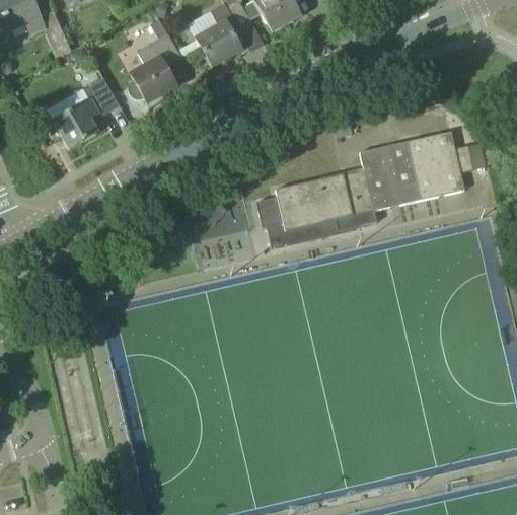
[(54,9),(40,16),(32,0),(0,0),(0,19),(1,19),(6,31),(25,22),(31,34),(44,28),(56,56),(71,50),(54,9)]
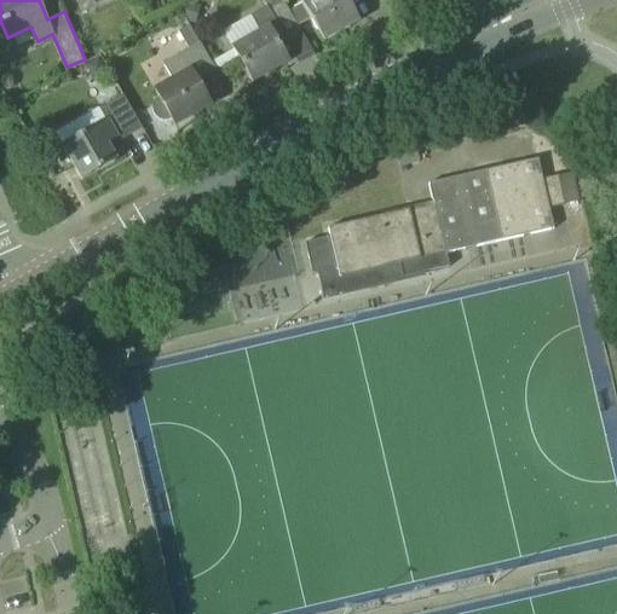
[(196,0),(183,7),(190,19),(196,21),(202,1),(196,0)]
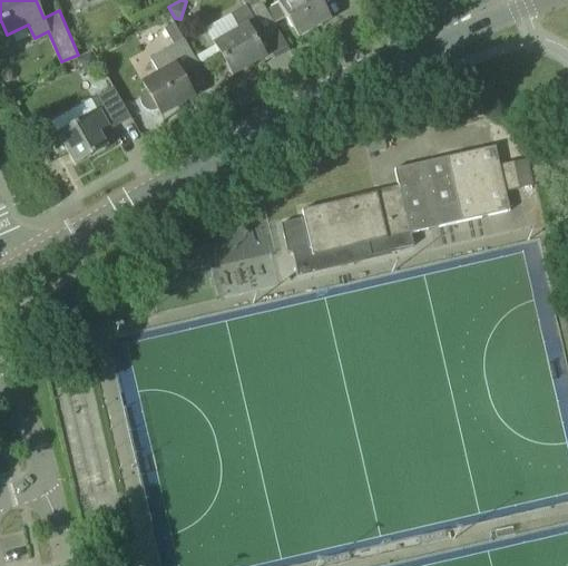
[(280,29),(275,20),(267,7),(263,0),(245,0),(247,3),(206,27),(233,72),(265,55),(257,40),(264,36),(265,37),(280,29)]
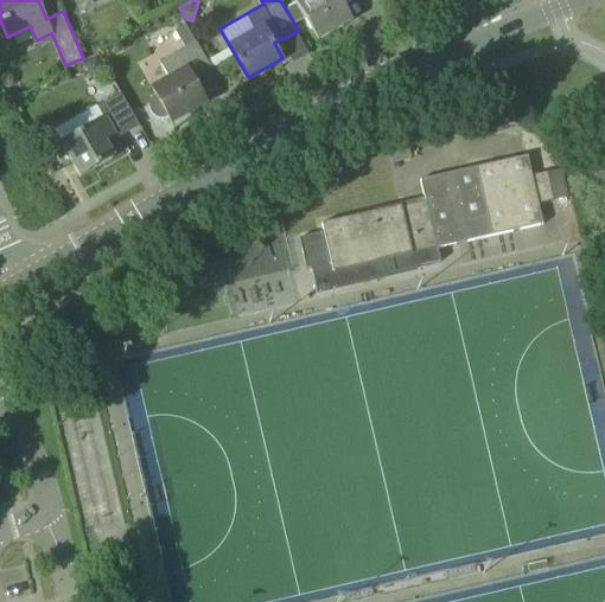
[(297,0),(285,7),(293,21),(305,14),(318,37),(352,18),(342,0),(297,0)]
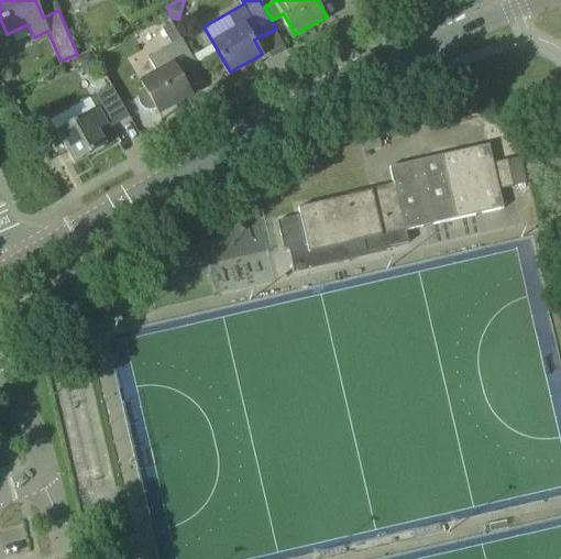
[(182,35),(172,42),(149,55),(157,70),(142,80),(145,86),(141,90),(140,96),(141,101),(145,106),(151,107),(156,106),(160,112),(161,111),(163,116),(162,116),(163,117),(168,113),(174,110),(178,106),(177,105),(176,102),(191,94),(189,90),(191,89),(186,78),(184,79),(179,73),(197,63),(182,35)]
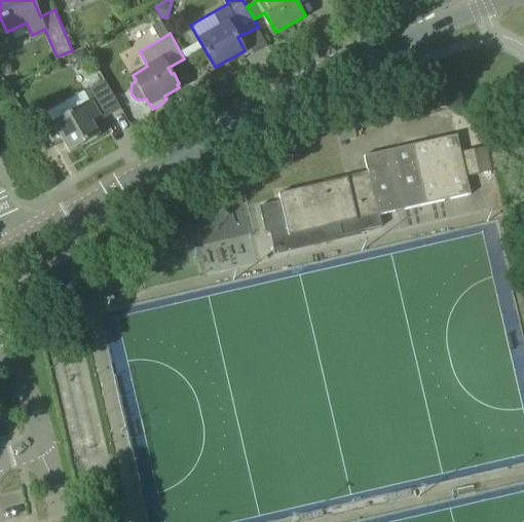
[(84,45),(72,52),(79,65),(90,59),(84,45)]
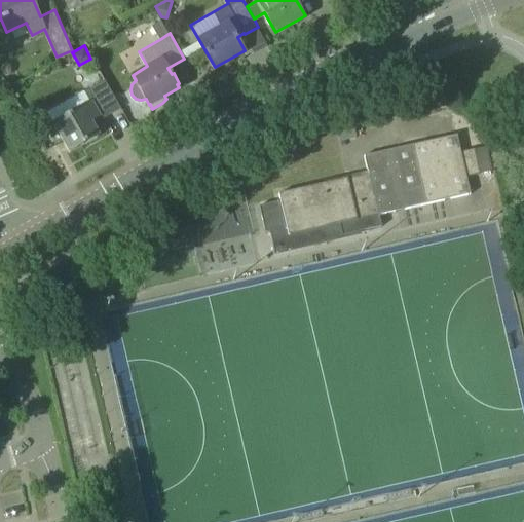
[(91,100),(53,121),(70,150),(99,134),(90,119),(118,104),(120,108),(121,107),(105,78),(85,89),(91,100)]
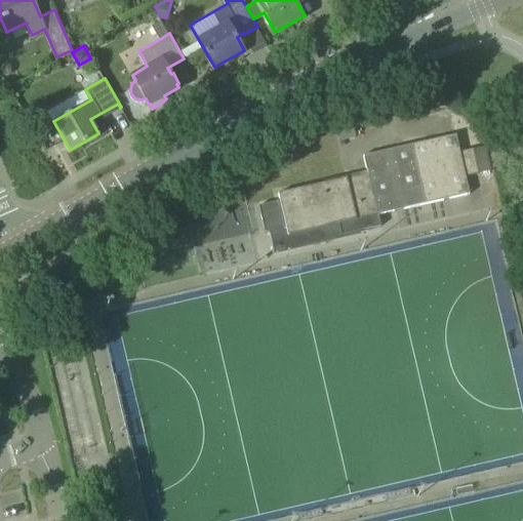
[(364,153),(368,171),(377,212),(379,212),(396,208),(395,203),(404,201),(405,206),(446,197),(445,193),(451,192),(452,195),(472,191),(468,173),(479,171),(474,147),(460,150),(456,132),(392,147),(393,152),(387,154),(386,149),(364,153)]
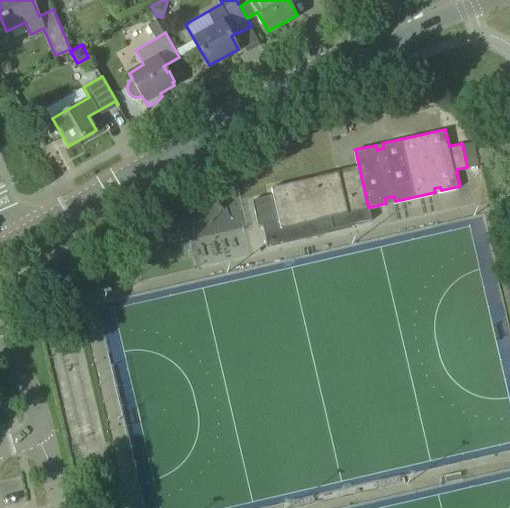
[(281,227),(331,216),(334,227),(372,218),(370,207),(368,207),(359,167),(339,172),(338,169),(337,169),(338,171),(318,176),(317,174),(316,174),(317,177),(272,186),(274,194),(253,198),(259,224),(279,220),(281,227)]
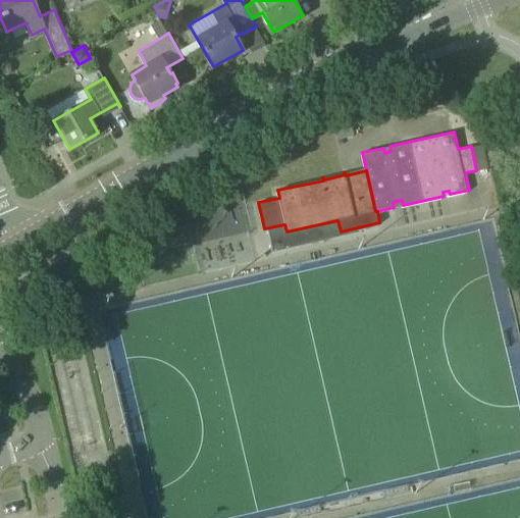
[(240,205),(190,220),(202,261),(252,247),(240,205)]
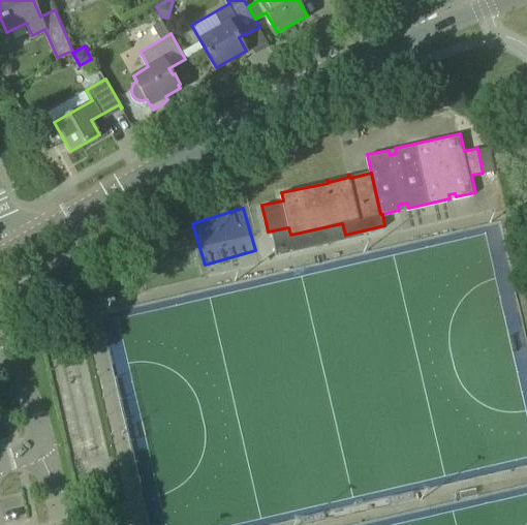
[(118,257),(109,263),(104,265),(111,275),(123,268),(118,257)]
